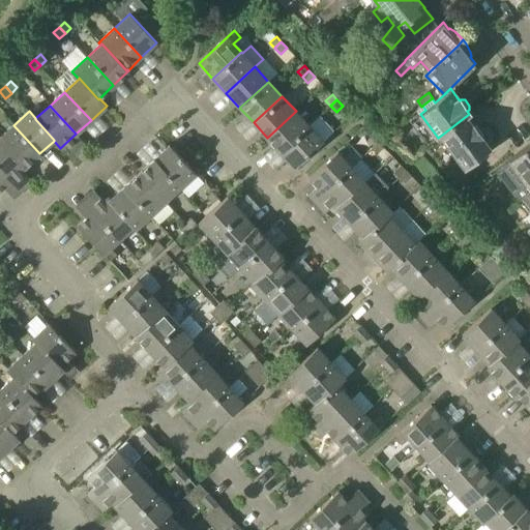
[(281,152),(310,125),(296,111),(267,138),(281,152)]
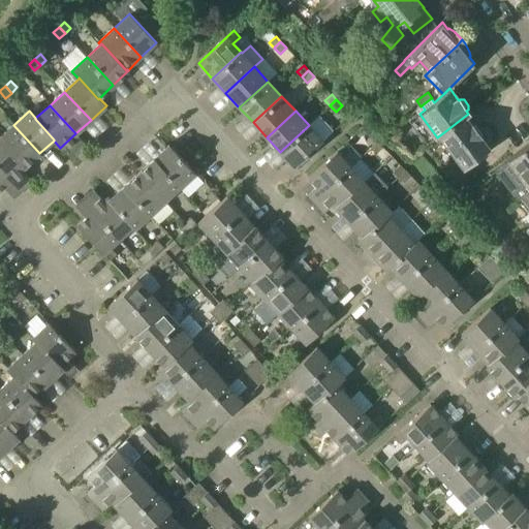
[(441,134),(464,164),(487,147),(464,117),(441,134)]
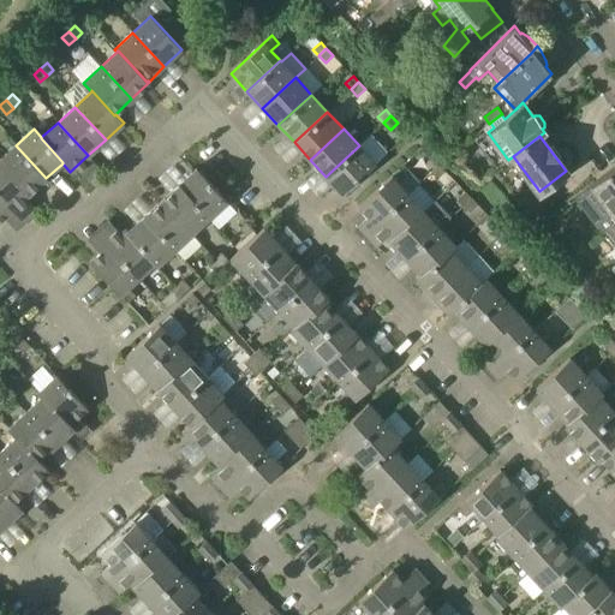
[(0,162),(29,195),(46,178),(16,145),(0,159),(0,162)]
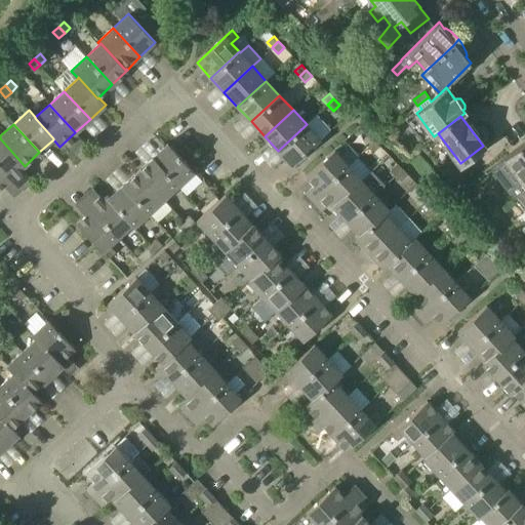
[(292,166),(294,164),(320,139),(307,124),(278,151),(292,166)]
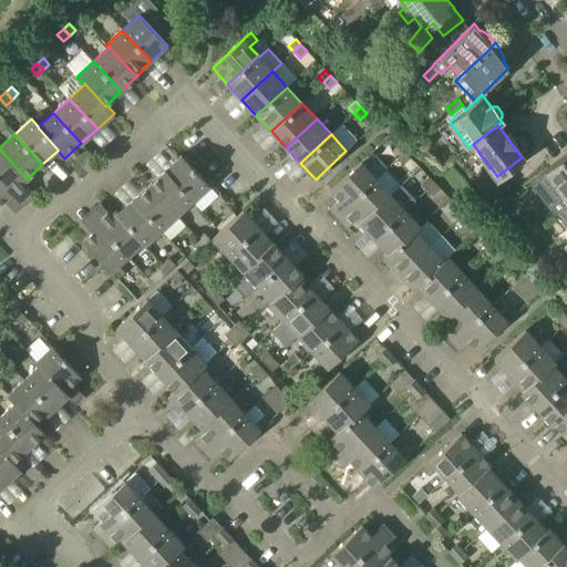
[(0,182),(11,194),(27,179),(0,150),(0,182)]
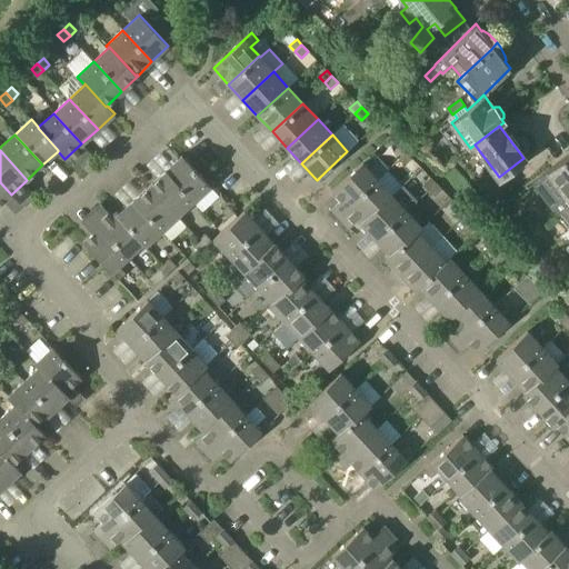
[(411,159),(406,152),(399,159),(405,166),(411,159)]
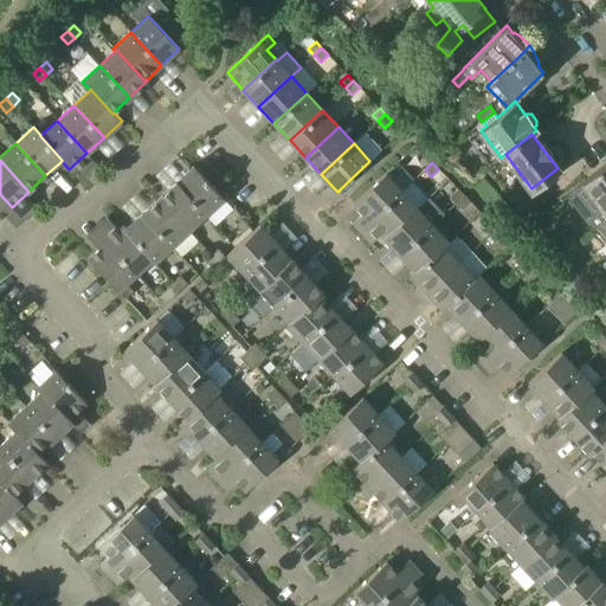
[(587,221),(603,210),(601,208),(605,205),(605,163),(567,194),(587,221)]
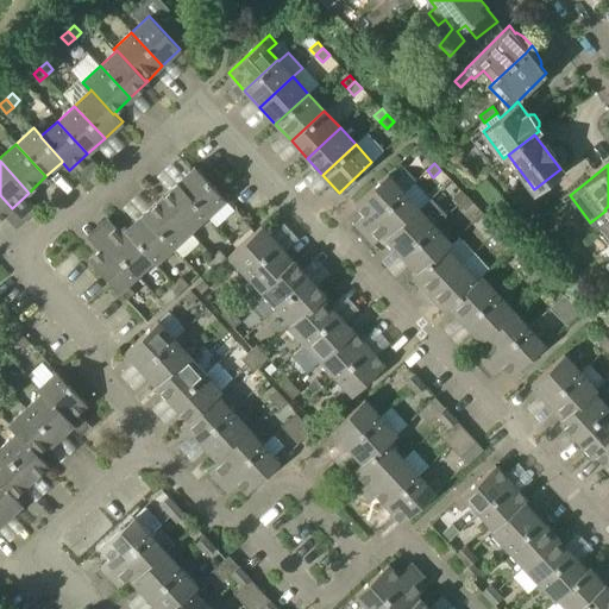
[(176,183),(207,215),(225,200),(194,167),(176,183)]
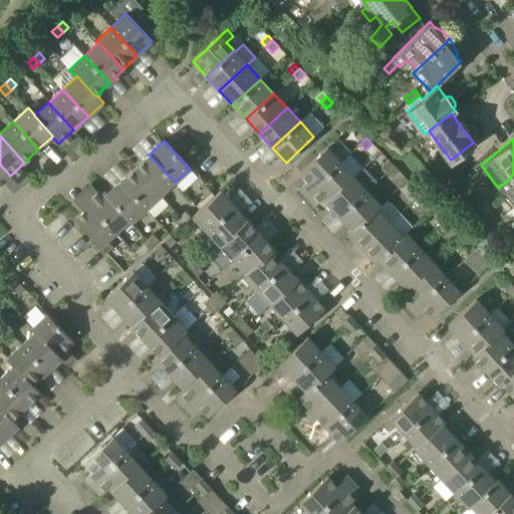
[(299,173),(312,187),(313,188),(341,162),(333,154),(340,147),(334,141),(299,173)]
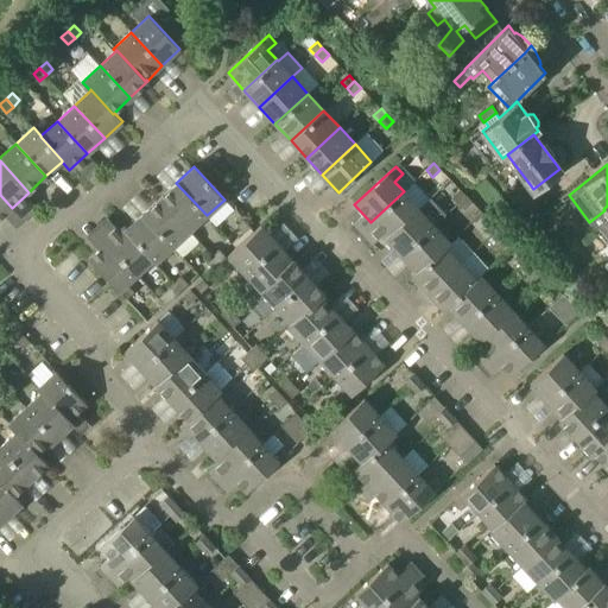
[(176,183),(159,198),(189,232),(207,215),(176,183)]
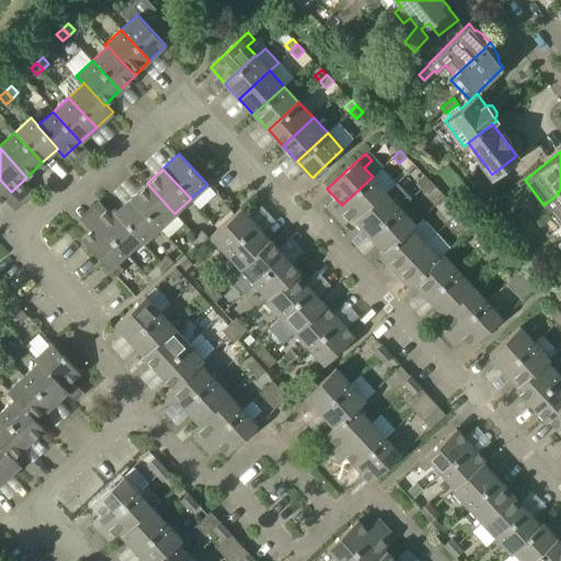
[(423,187),(430,180),(424,174),(418,182),(423,187)]
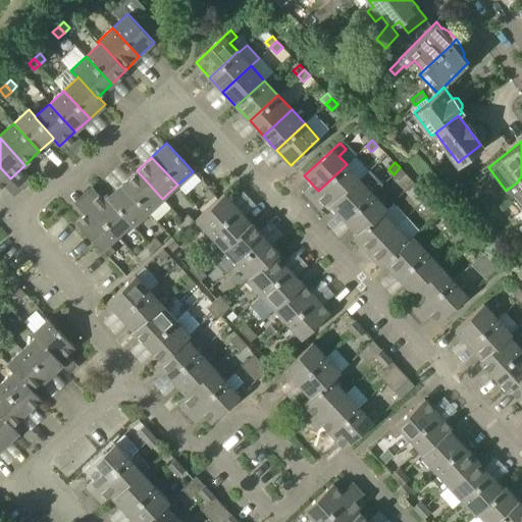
[(331,205),(360,178),(347,164),(318,191),(331,205)]
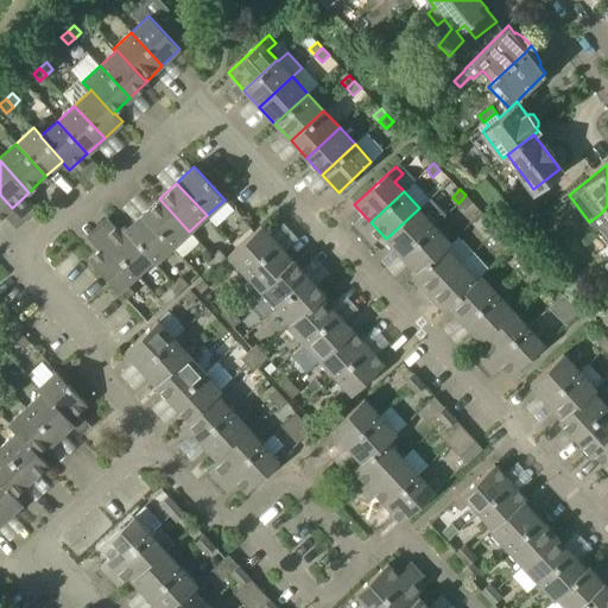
[(0,217),(12,208),(0,195),(0,217)]
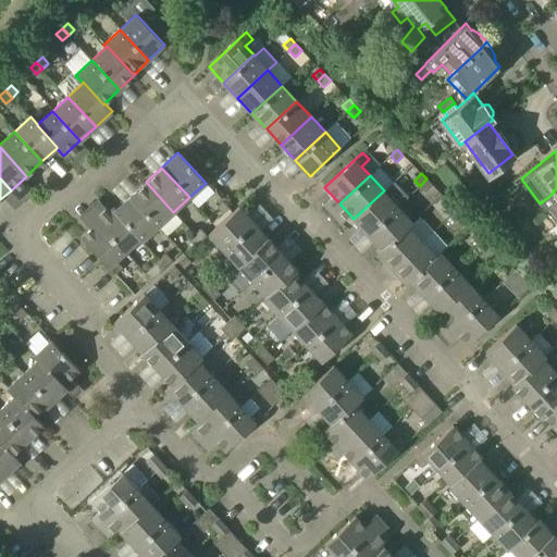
[(425,192),(432,185),(426,178),(420,186),(425,192)]
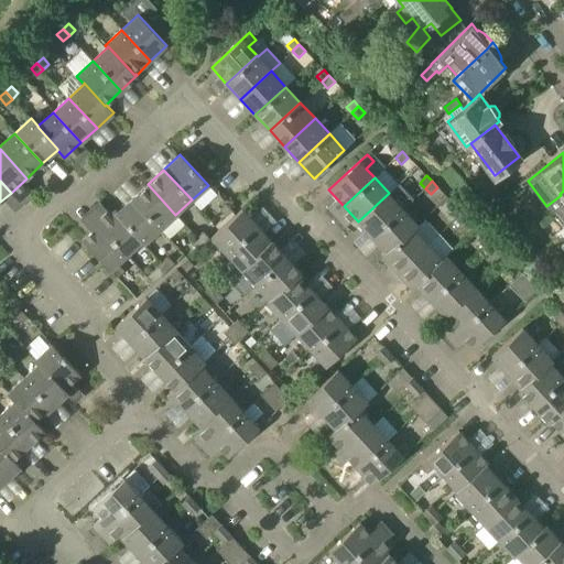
[(160,229),(175,215),(148,184),(132,198),(160,229)]
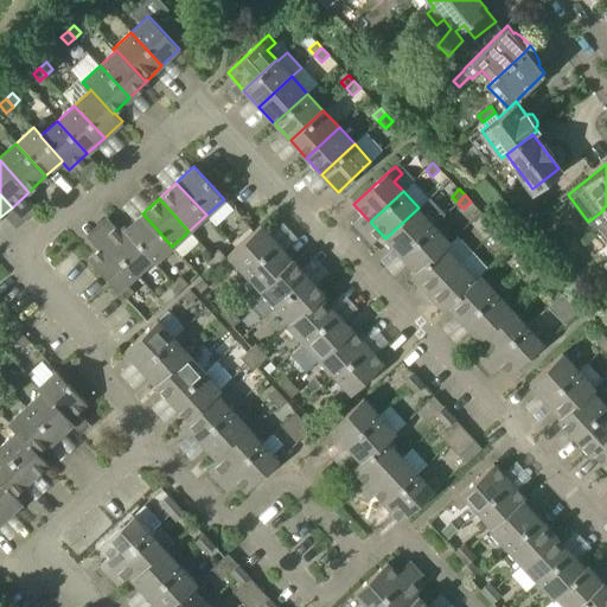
[(419,208),(385,238),(394,248),(401,255),(434,225),(445,215),(429,198),(419,208)]
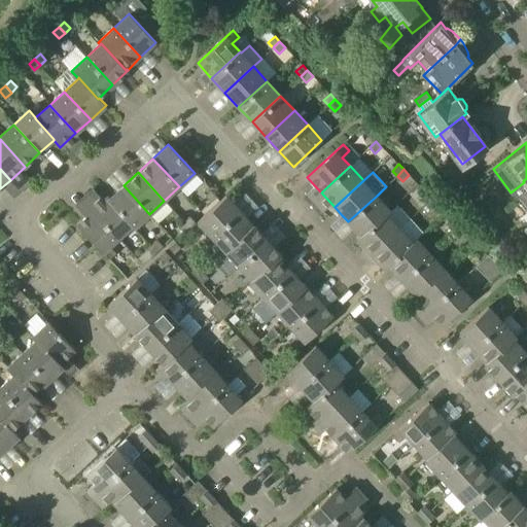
[(526,178),(523,181),(524,182),(526,186),(526,188),(515,199),(518,203),(521,200),(526,207),(526,178)]
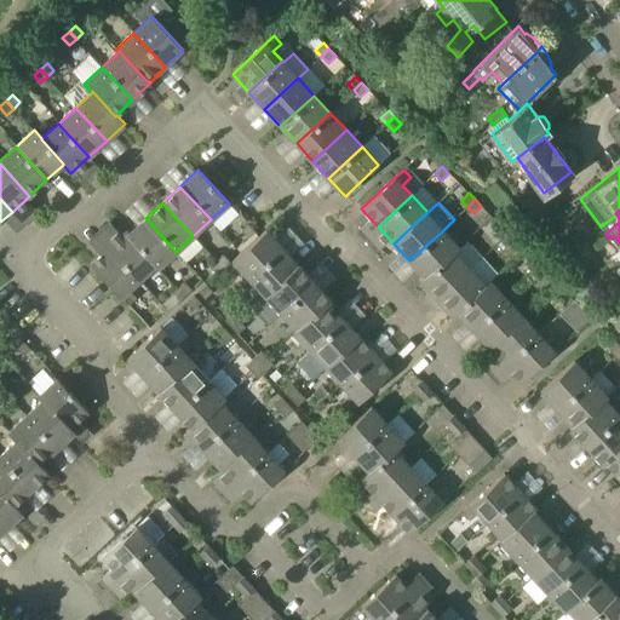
[(158,268),(176,252),(145,218),(128,233),(128,234),(156,265),(155,265),(158,268)]
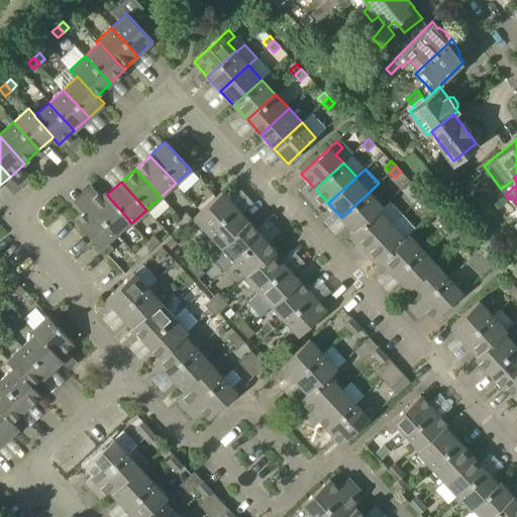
[(206,199),(212,193),(206,187),(200,192),(206,199)]
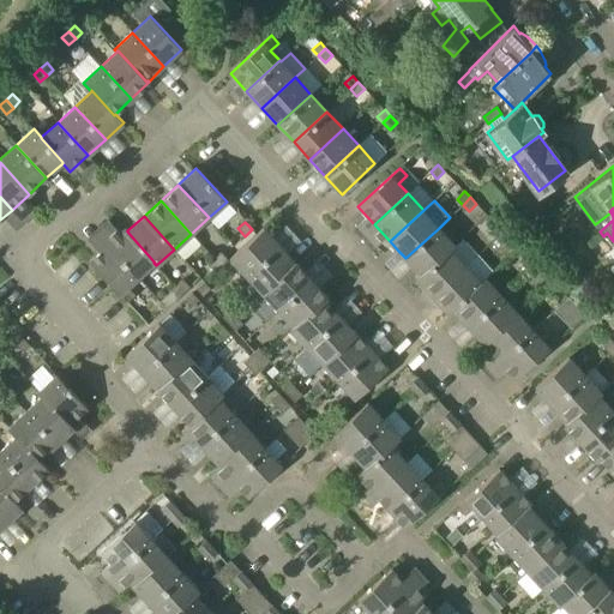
[(494,238),(503,230),(497,224),(489,232),(494,238)]
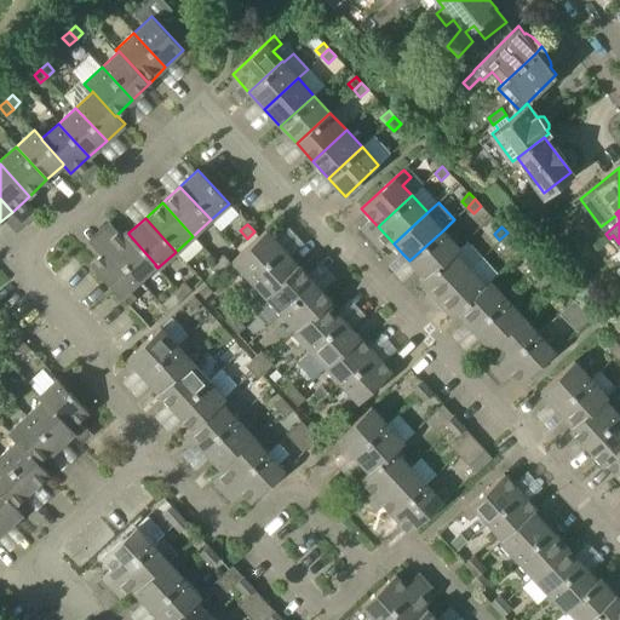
[(126,230),(108,247),(139,281),(155,265),(156,265),(128,234),(128,233),(126,230)]
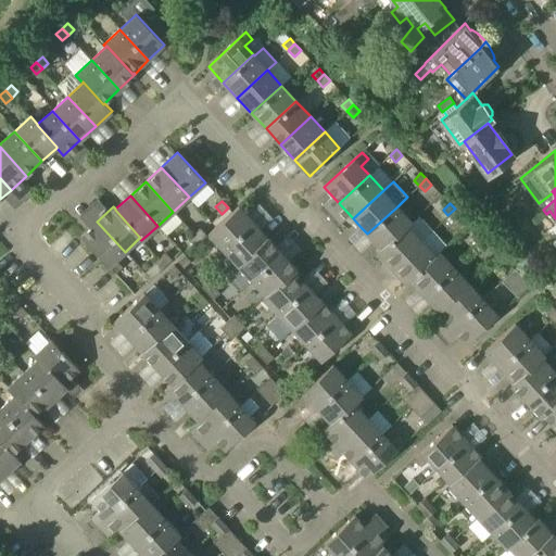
[(209,234),(224,250),(253,223),(239,206),(209,234)]
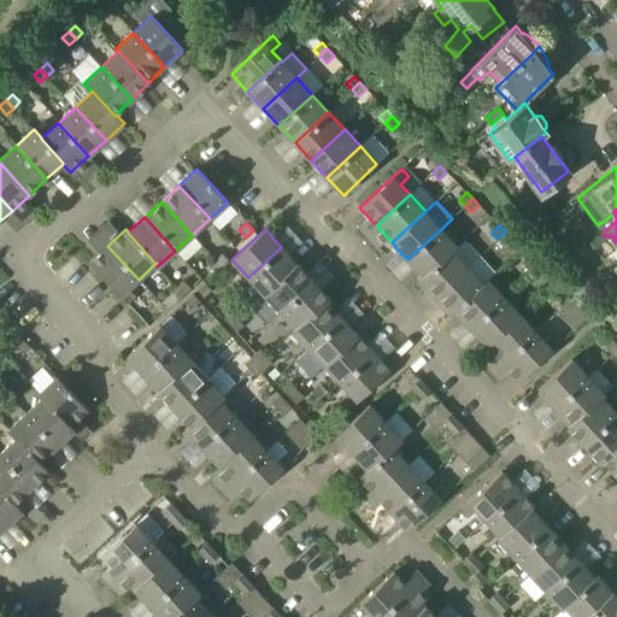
[(452,250),(453,251),(458,247),(441,229),(407,259),(422,276),(423,277),(452,250)]
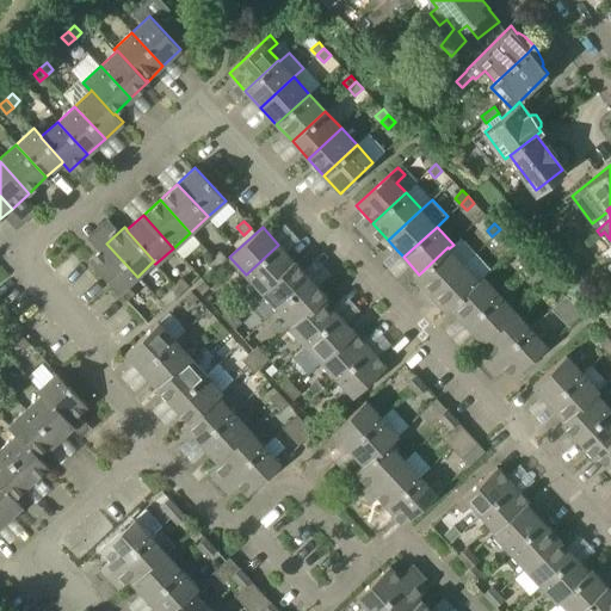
[(499,244),(507,236),(500,229),(492,236),(499,244)]
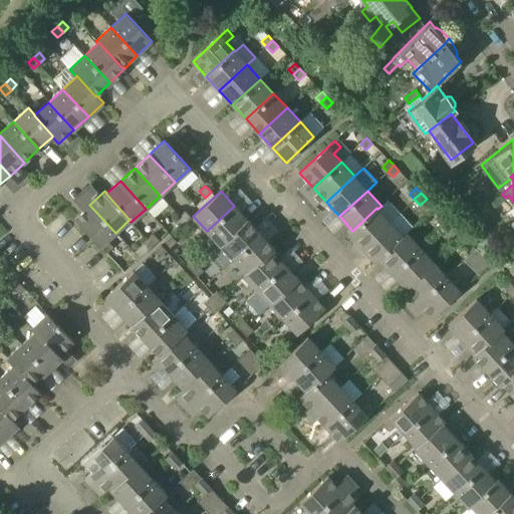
[(107,240),(115,233),(89,205),(74,219),(106,253),(113,247),(107,240)]
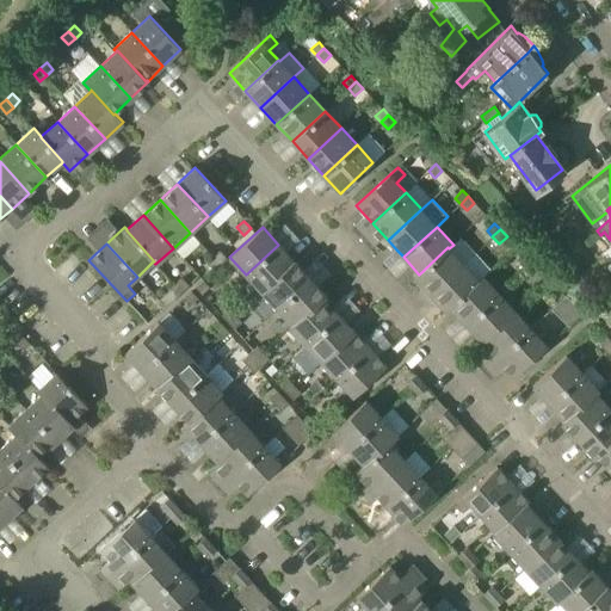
[(246,275),(261,292),(295,261),(278,245),(246,275)]
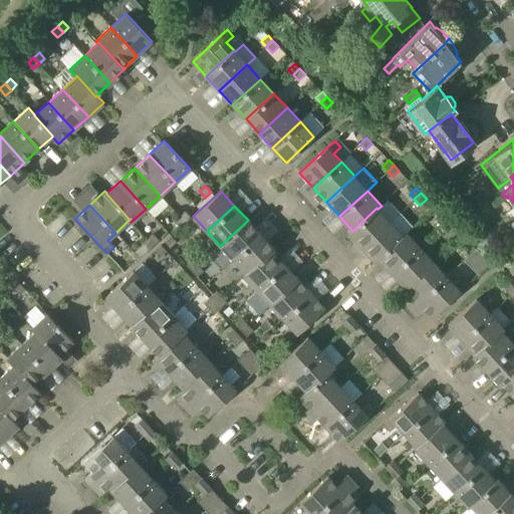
[(390,223),(377,209),(376,208),(352,231),(351,230),(348,233),(357,243),(352,247),(357,253),(390,223)]
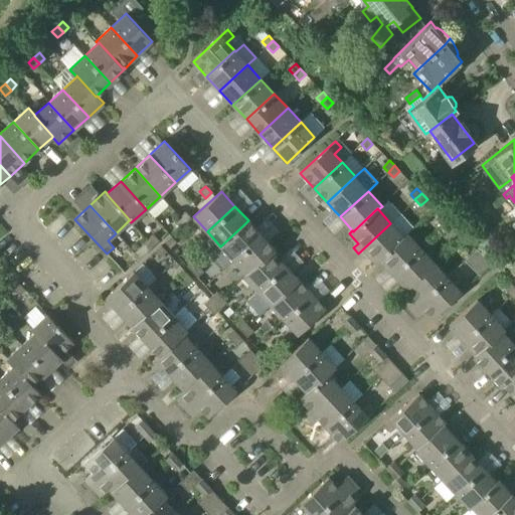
[(186,223),(191,218),(185,211),(180,216),(186,223)]
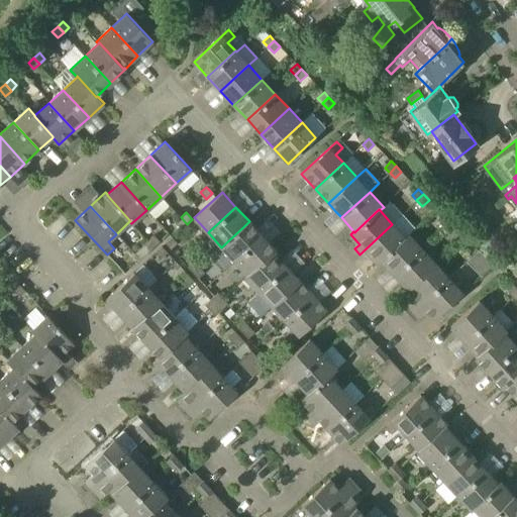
[(181,229),(187,224),(181,217),(175,222),(181,229)]
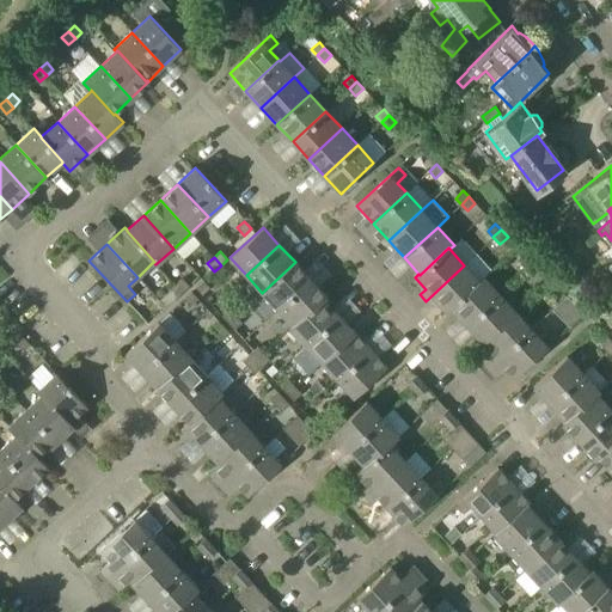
[(526,270),(533,262),(527,257),(520,264),(526,270)]
